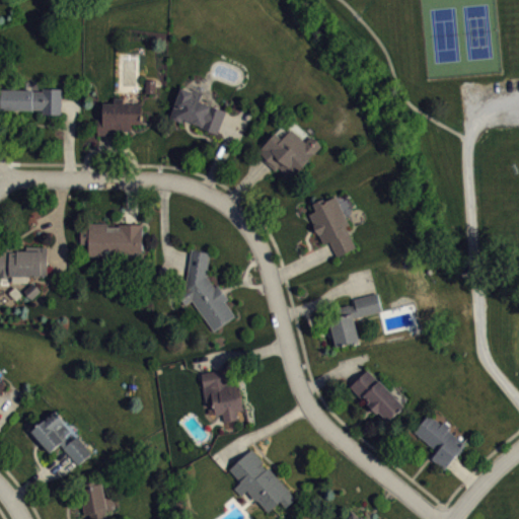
[(181,86),(170,117),(182,122),(183,119),(192,121),(192,123),(201,126),(201,127),(217,133),(226,109),(200,100),(203,91),(194,88),(193,91),(181,86)]
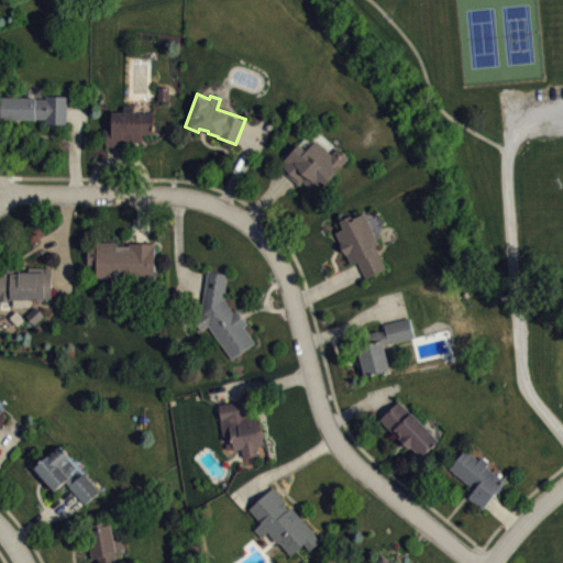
[(0,96),(0,118),(46,118),(46,123),(67,123),(68,96),(47,95),(47,98),(36,98),(36,96),(0,96)]
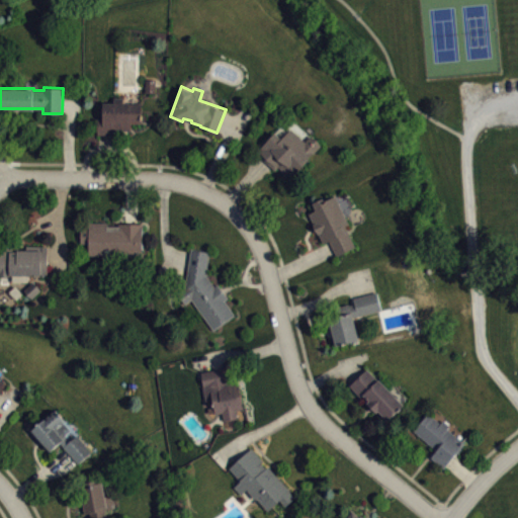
[(97,117),(97,134),(120,135),(120,130),(131,130),(131,122),(142,122),(141,102),(124,102),(123,101),(122,97),(113,97),(113,102),(103,102),(103,117),(97,117)]
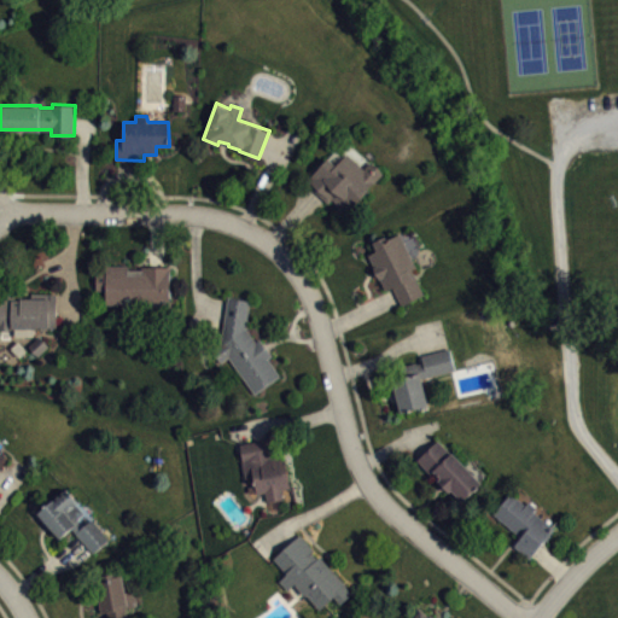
[(327,156),(304,181),(327,203),(332,198),(337,203),(336,204),(339,211),(348,214),(384,174),(379,167),(371,162),(365,168),(347,152),(336,163),(327,156)]
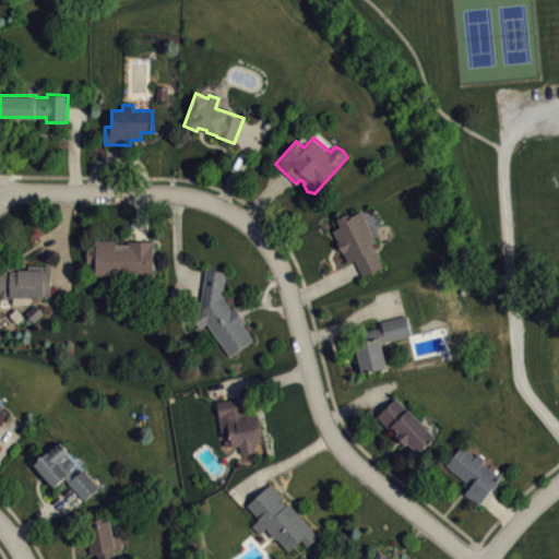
[(333,229),(348,262),(355,260),(363,276),(383,266),(372,244),(377,241),(373,233),(377,230),(380,222),(372,205),(351,215),(349,213),(337,218),(341,226),(333,229)]
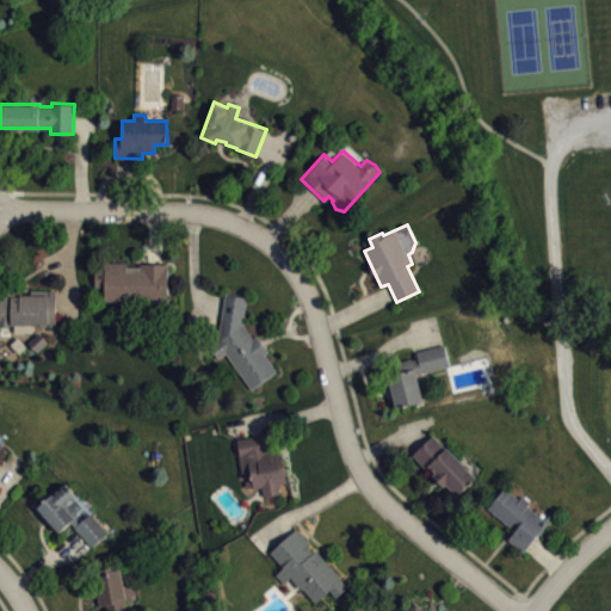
[(104,261),(127,261),(127,265),(140,265),(140,261),(170,263),(168,295),(160,295),(160,306),(143,306),(143,312),(121,312),(121,300),(105,300),(105,287),(96,287),(96,269),(104,269),(104,261)]
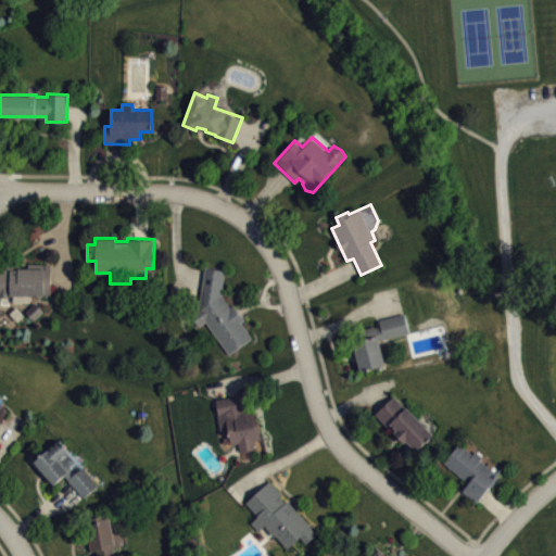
[(27,267),(27,263),(50,264),(50,293),(42,293),(42,297),(35,297),(35,293),(32,295),(30,299),(28,301),(12,302),(12,297),(4,297),(0,295),(0,262),(20,262),(20,267),(27,267)]
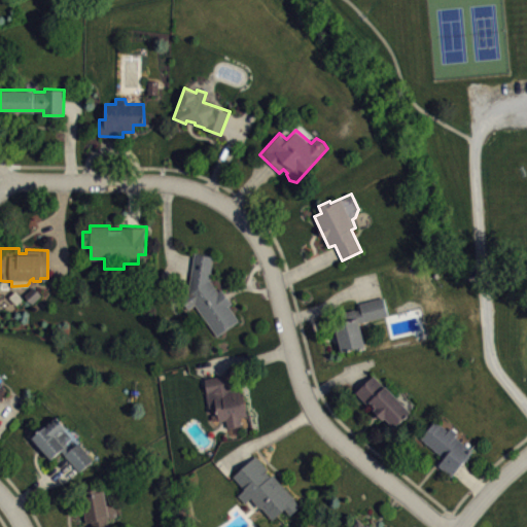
[(194,252),(213,255),(212,277),(210,279),(218,290),(221,288),(232,303),(229,306),(239,320),(217,336),(196,305),(188,310),(180,297),(188,292),(194,252)]
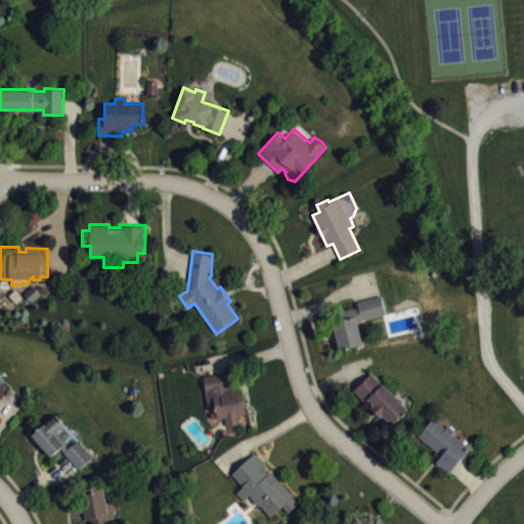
[(381,295),(386,313),(357,320),(363,343),(340,349),(330,311),(343,308),(344,309),(353,306),(353,308),(358,307),(356,301),(381,295)]
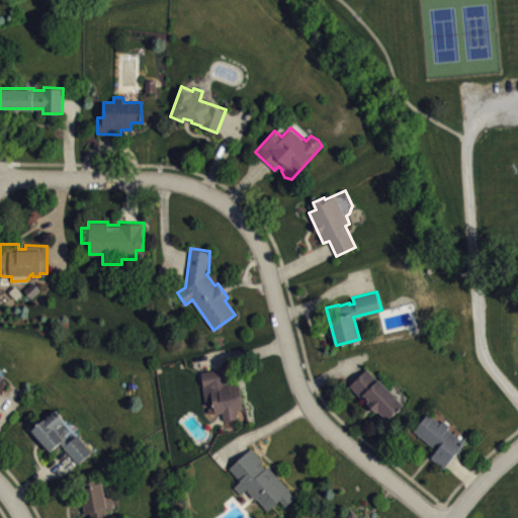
[(200,371),(208,413),(214,412),(216,413),(222,412),(223,420),(238,418),(236,409),(244,408),(237,372),(228,374),(227,366),(200,371)]
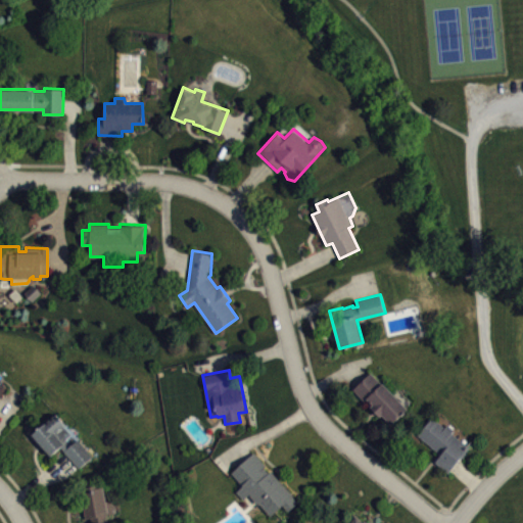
[(370,372),(352,389),(380,417),(381,415),(391,423),(409,408),(370,372)]
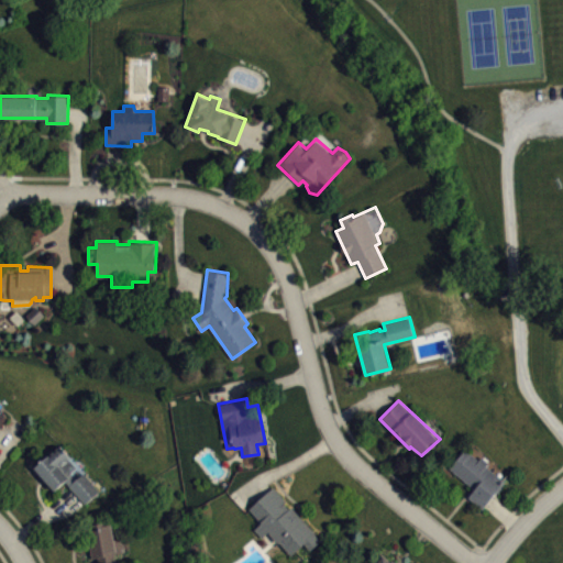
[(33,467),(54,490),(65,481),(68,485),(67,486),(85,504),(99,492),(84,473),(75,479),(72,476),(70,472),(76,467),(68,459),(70,456),(59,444),(33,467)]
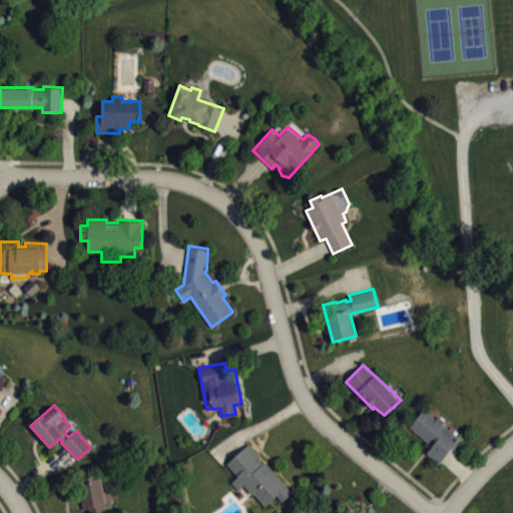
[(409,427),(432,445),(426,453),(440,463),(461,438),(443,425),(445,421),(439,416),(436,420),(423,409),(409,427)]
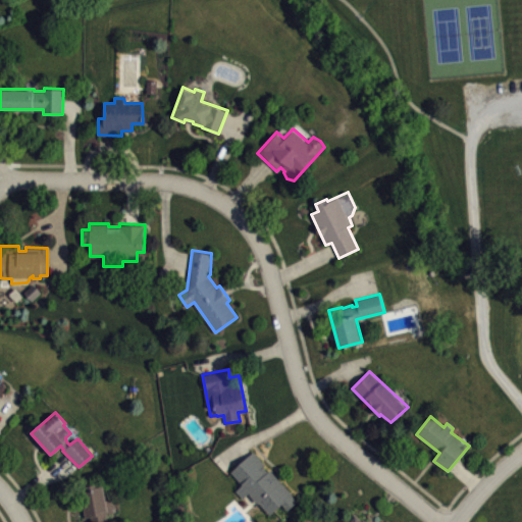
[(230,471),(253,451),(265,464),(263,466),(267,471),(269,469),(297,501),(288,510),(282,504),(270,515),(260,503),(257,502),(250,496),(250,492),(243,499),(235,490),(242,485),(230,471)]
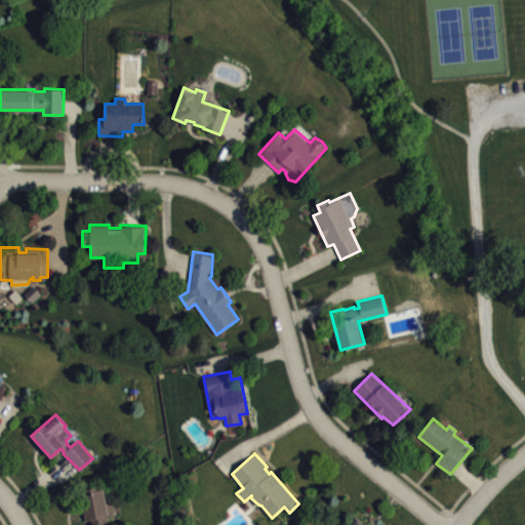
[(85,520),(91,519),(92,524),(110,524),(110,523),(110,522),(108,523),(107,517),(117,514),(114,500),(107,502),(104,488),(101,488),(99,486),(79,489),(85,520)]
